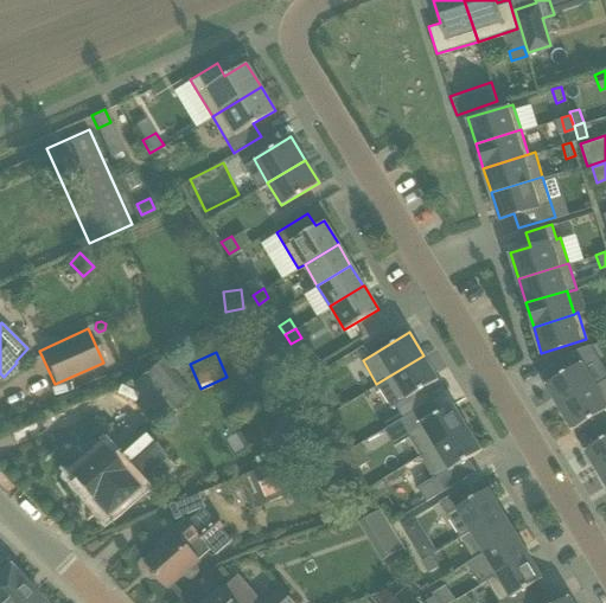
[(438,378),(423,355),(376,384),(390,406),(395,404),(402,417),(427,402),(420,389),(438,378)]
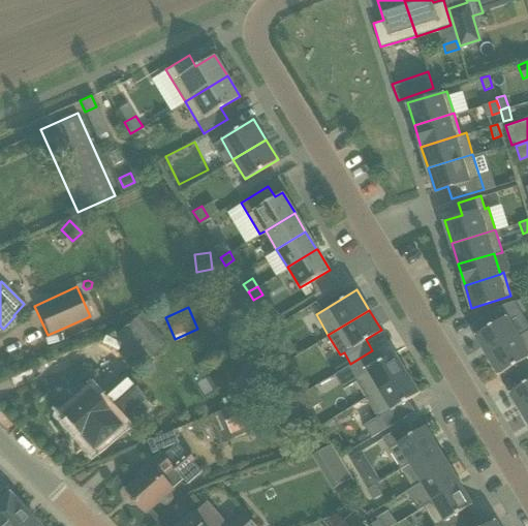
[(473,335),(486,354),(518,335),(506,315),(473,335)]
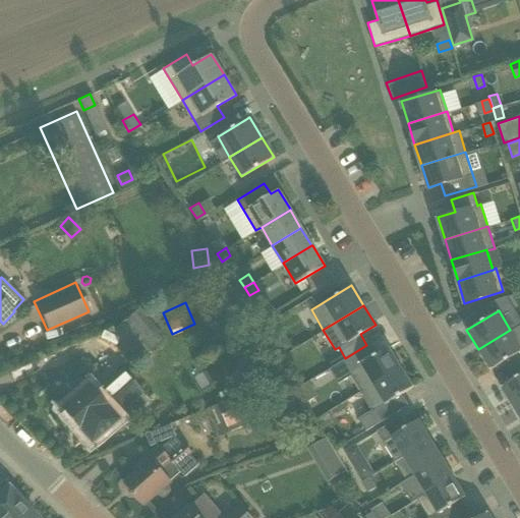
[(137,359),(158,342),(132,311),(112,330),(137,359)]
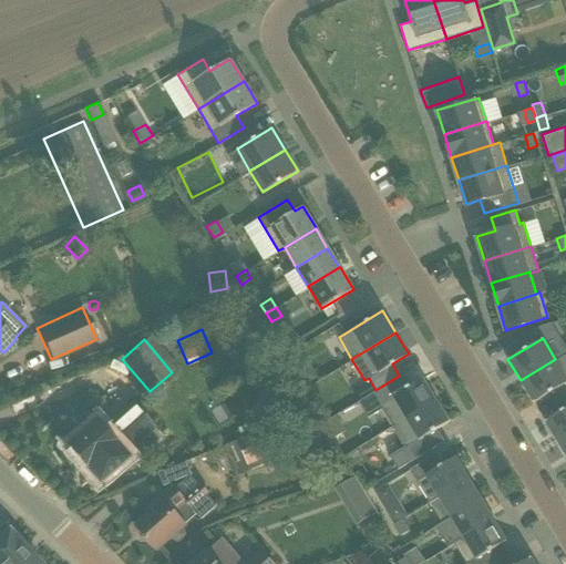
[(295,367),(307,359),(299,347),(287,356),(295,367)]
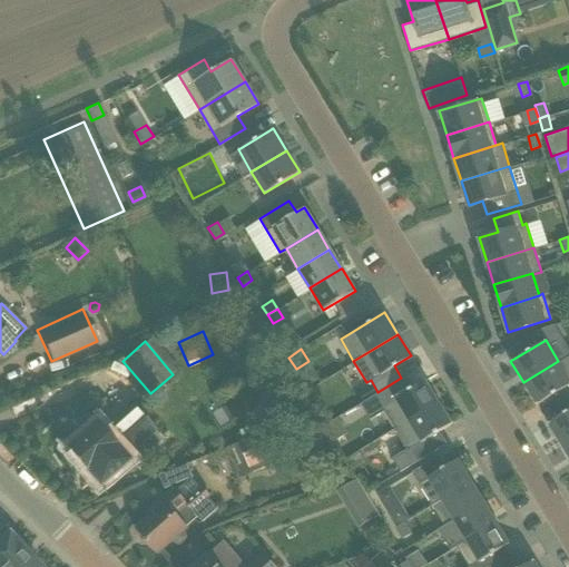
[(568,383),(568,379),(558,361),(523,382),(537,404),(568,383)]
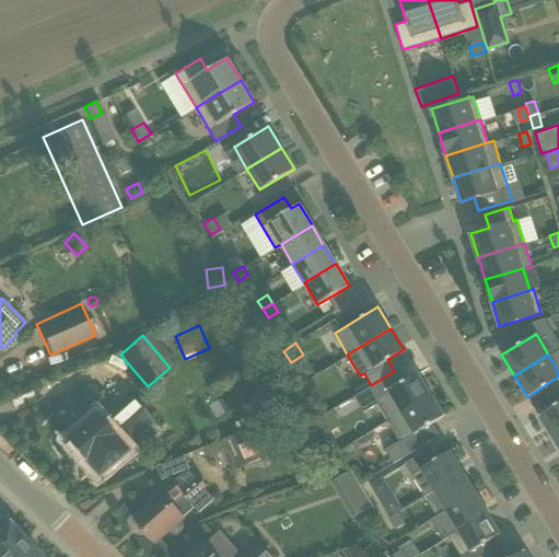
[(387,420),(430,394),(418,373),(374,398),(387,420)]
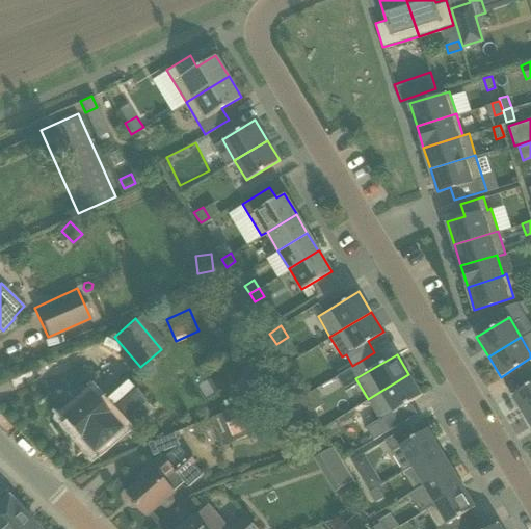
[(408,374),(368,399),(379,419),(380,419),(399,407),(421,394),(408,374)]
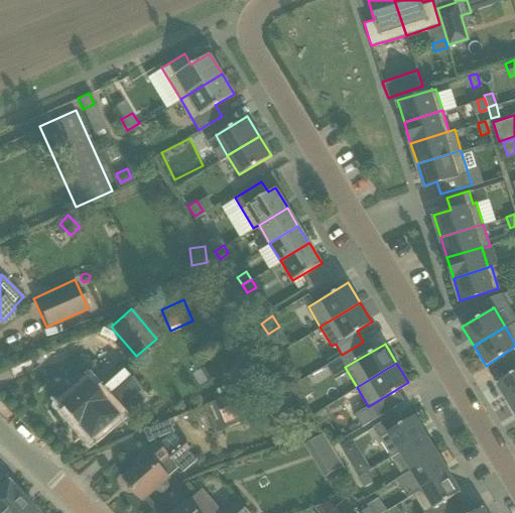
[(86,379),(57,404),(77,425),(75,431),(81,437),(86,436),(88,438),(117,414),(114,412),(140,389),(120,365),(94,388),(86,379)]
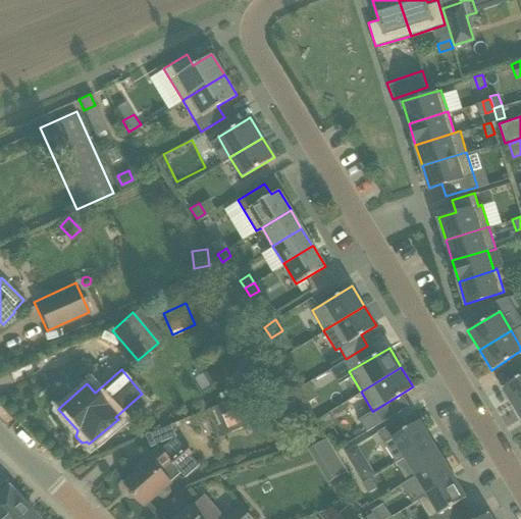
[(520,374),(502,386),(513,407),(520,402),(520,374)]
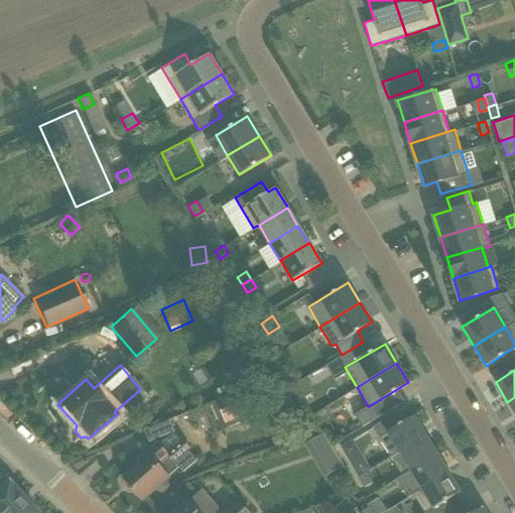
[(313,391),(304,377),(294,383),(303,397),(313,391)]
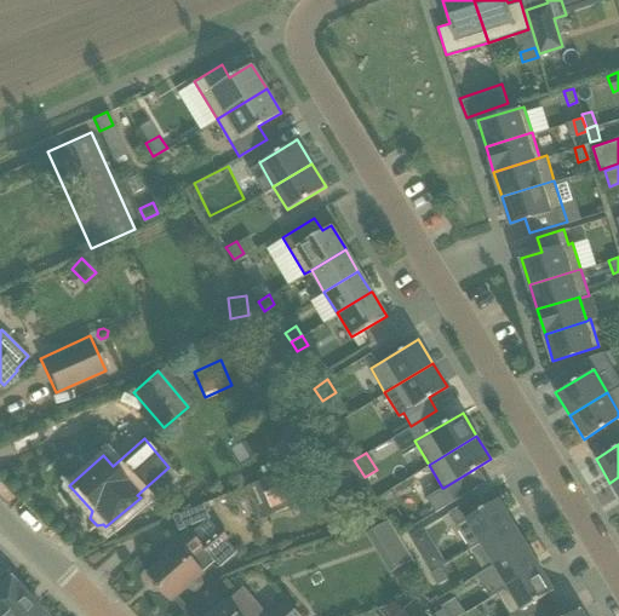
[(301,461),(248,483),(252,495),(265,489),(270,504),(270,506),(271,506),(274,511),(304,499),(294,477),(305,473),(301,461)]
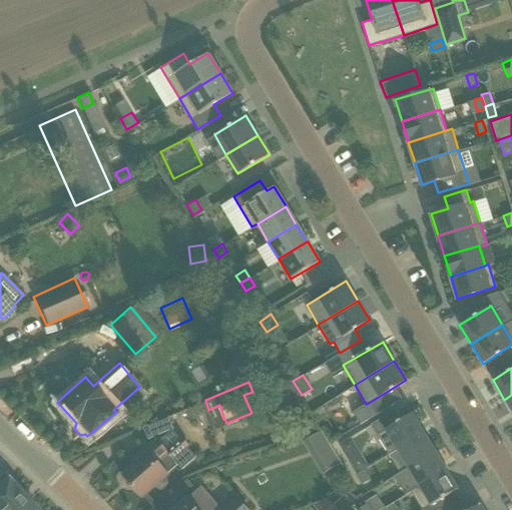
[(396,449),(423,432),(412,413),(401,419),(395,408),(370,423),(388,453),(396,449)]
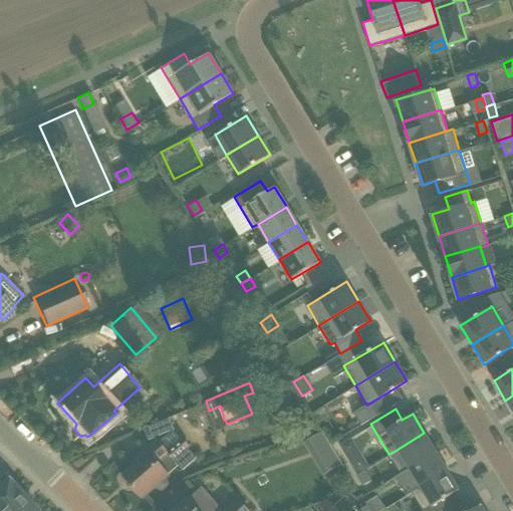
[(323,429),(303,438),(320,474),(340,464),(323,429)]
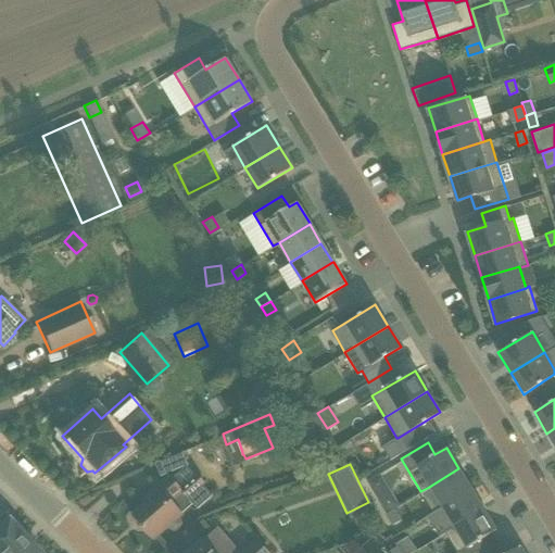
[(441,506),(470,488),(458,468),(429,487),(441,506)]
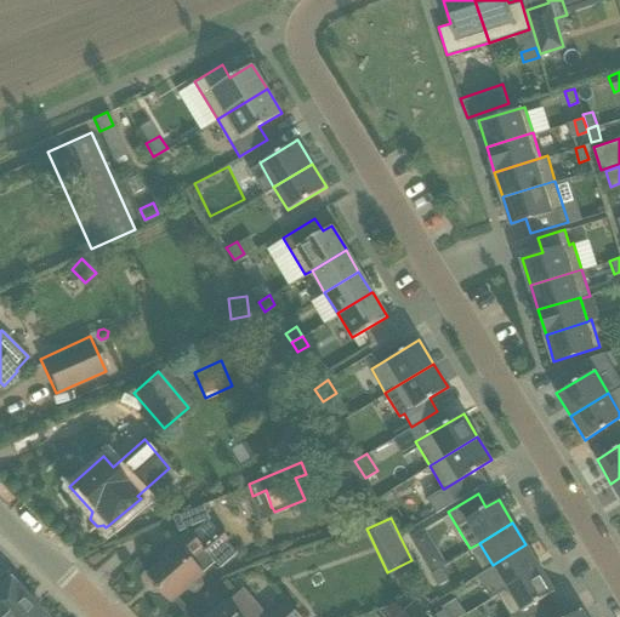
[(163,561),(148,575),(170,600),(185,587),(194,592),(203,584),(199,573),(215,559),(219,564),(233,549),(210,524),(194,540),(186,530),(158,556),(163,561)]
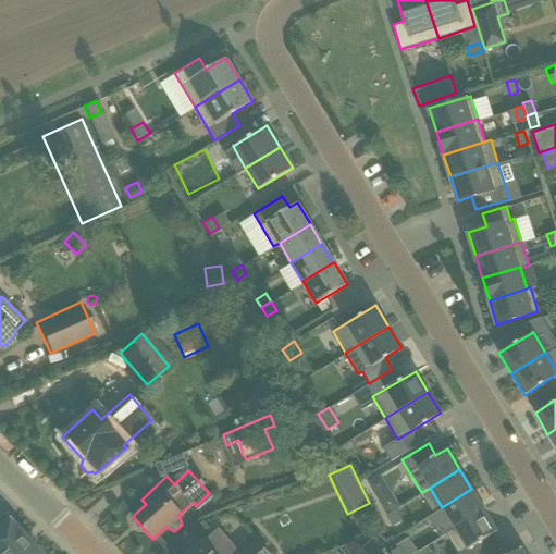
[(484,509),(471,489),(442,507),(433,513),(445,532),(484,509)]
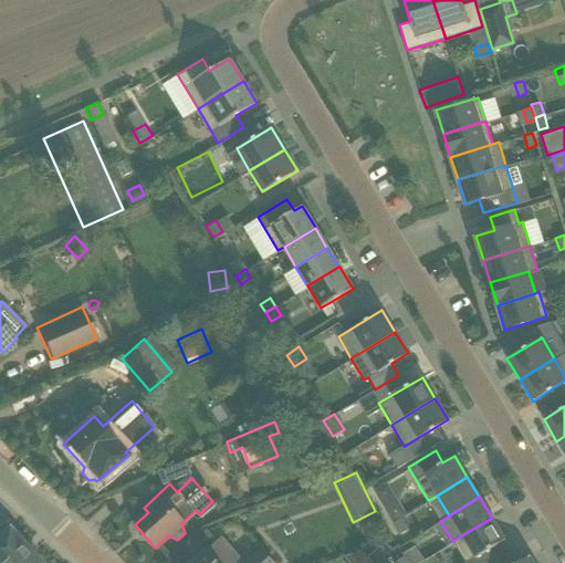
[(405,512),(400,506),(397,504),(385,511),(390,520),(405,512)]
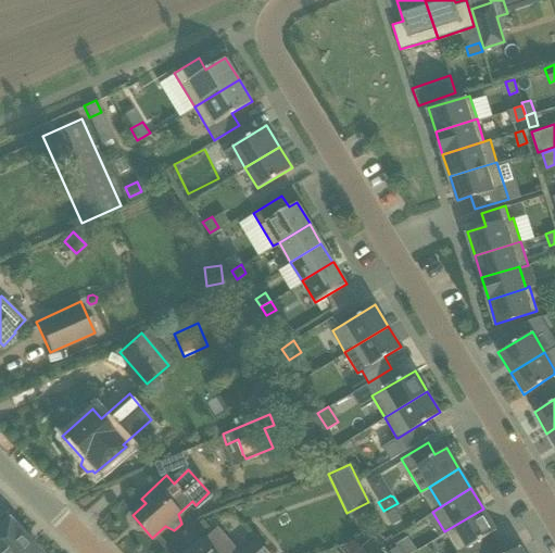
[(385,513),(391,524),(399,519),(392,508),(385,513)]
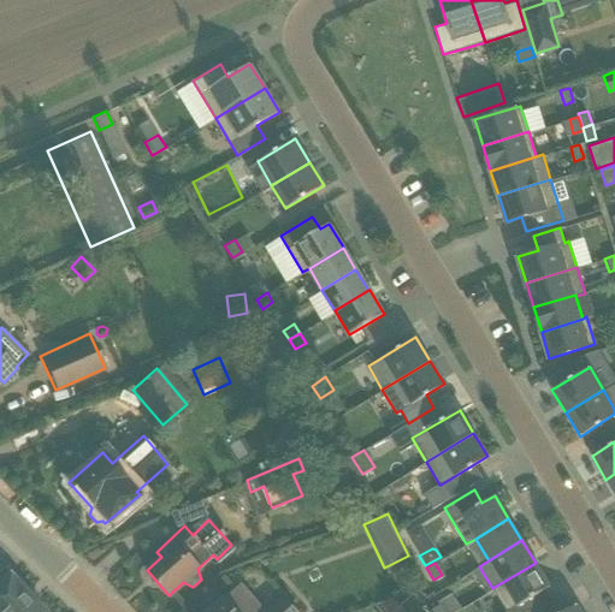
[(507,611),(549,586),(536,563),(492,588),(507,611)]
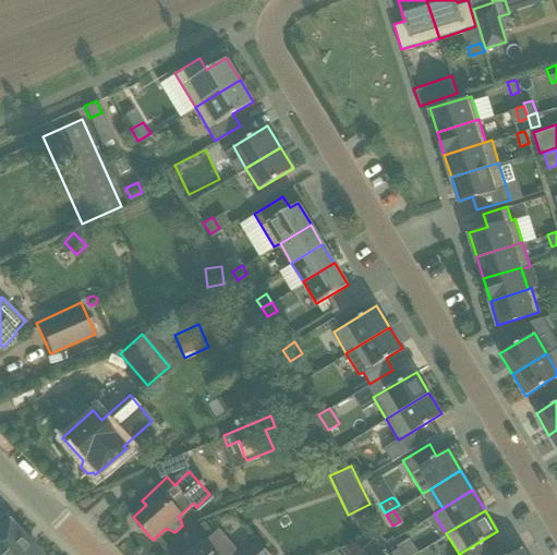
[(38,554),(7,519),(0,525),(0,554),(38,554)]
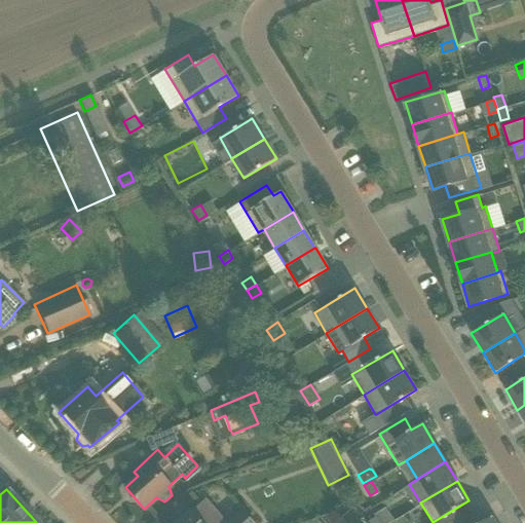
[(203,498),(176,522),(255,522),(241,508),(226,522),(203,498)]
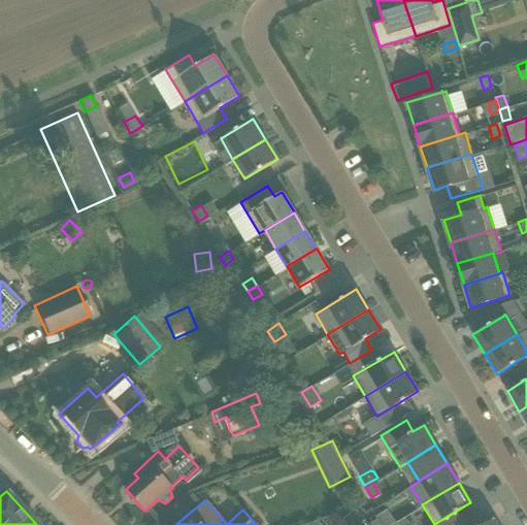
[(361,513),(357,506),(342,518),(338,513),(322,519),(327,524),(346,524),(348,523),(361,513)]
